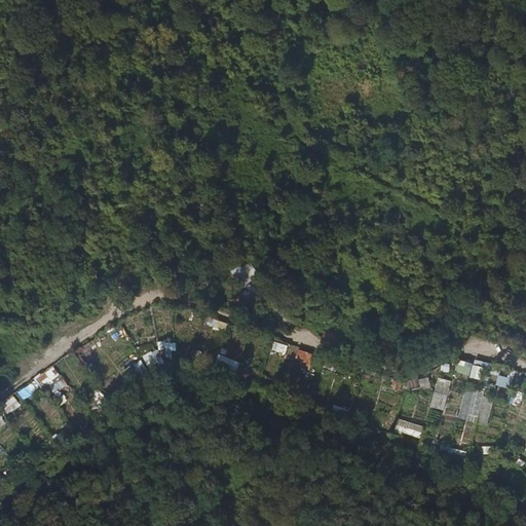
[(224,242),(213,249),(222,266),(230,262),(226,253),(228,252),(224,242)]
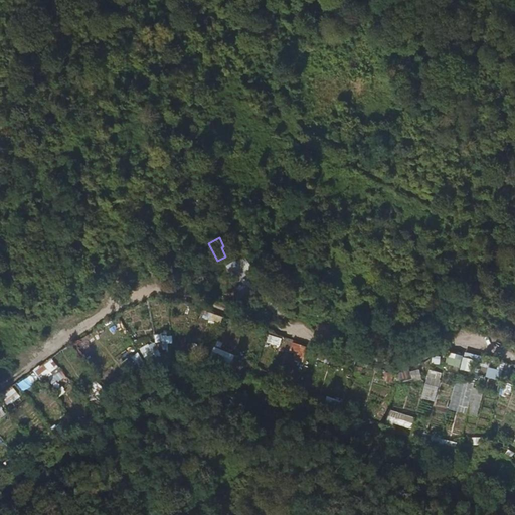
[(242,255),(225,268),(235,283),(252,271),(242,255)]
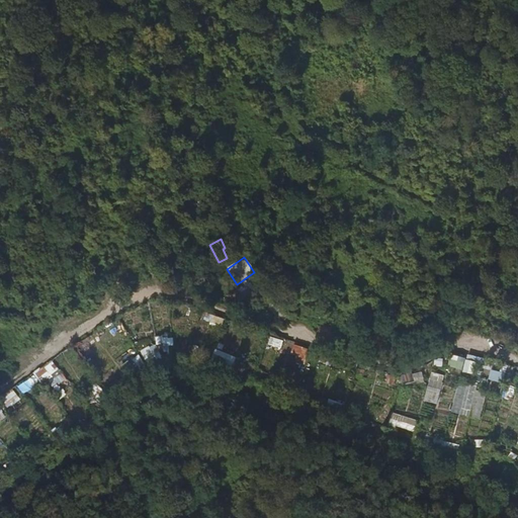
[(502,292),(492,286),(487,295),(497,300),(502,292)]
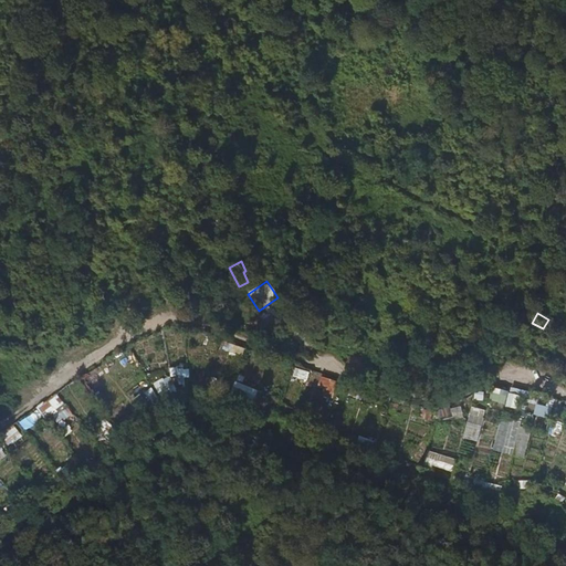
[(242,357),(245,348),(224,342),(221,352),(242,357)]
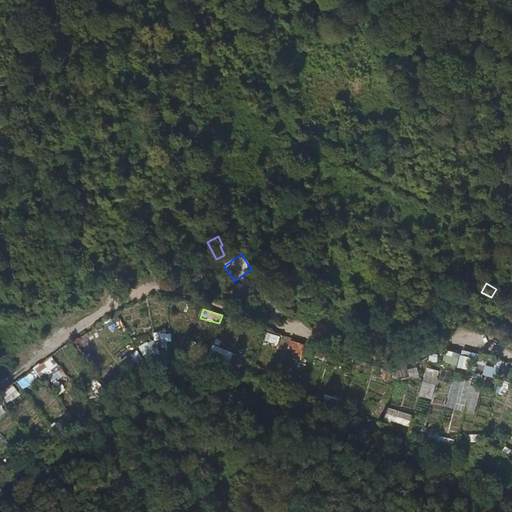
[(170,330),(153,332),(154,341),(140,343),(142,355),(157,353),(157,347),(172,345),(170,330)]
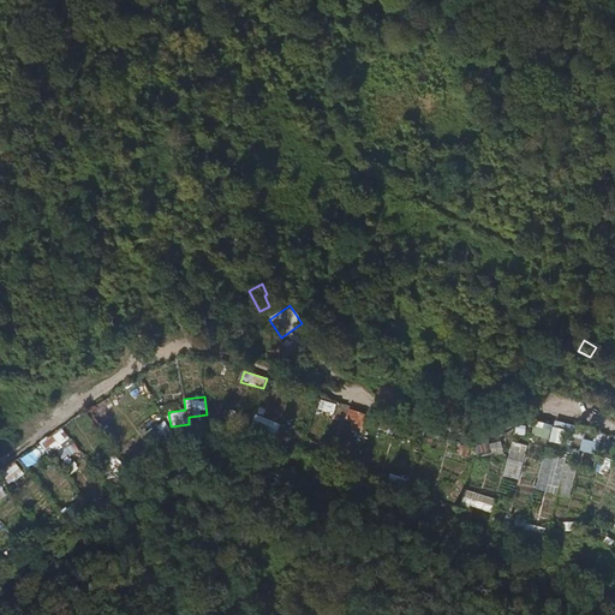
[(317,410),(333,415),(336,405),(320,400),(317,410)]
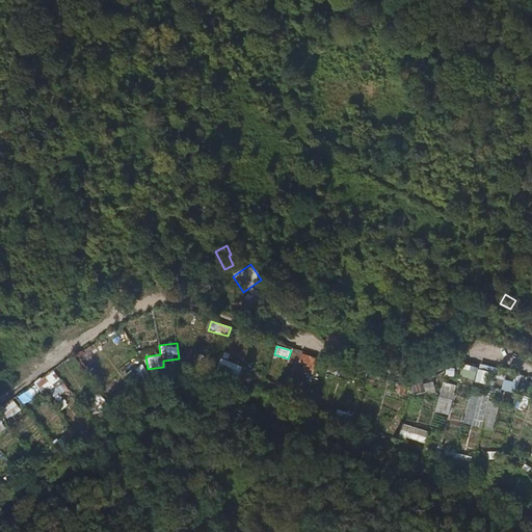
[(298,364),(314,369),(317,358),(300,353),(298,364)]
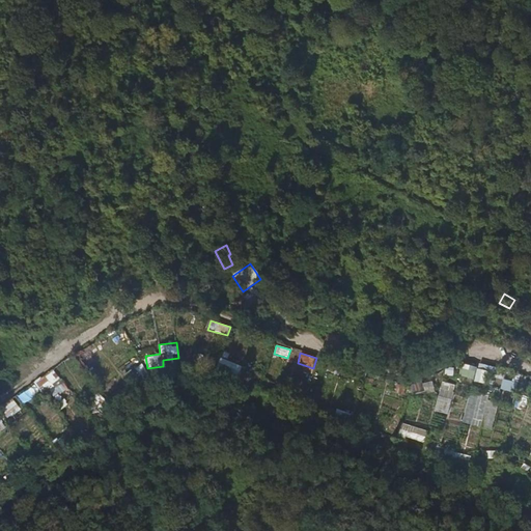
[(469,381),(473,365),(462,362),(457,378),(469,381)]
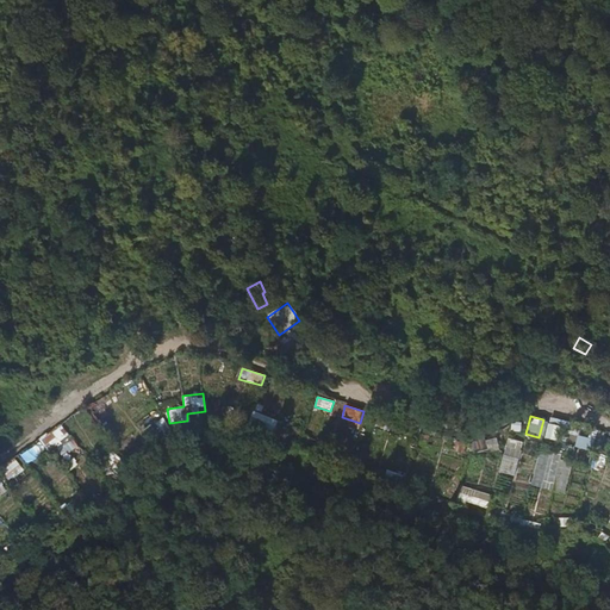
[(150,443),(163,431),(154,421),(141,431),(150,443)]
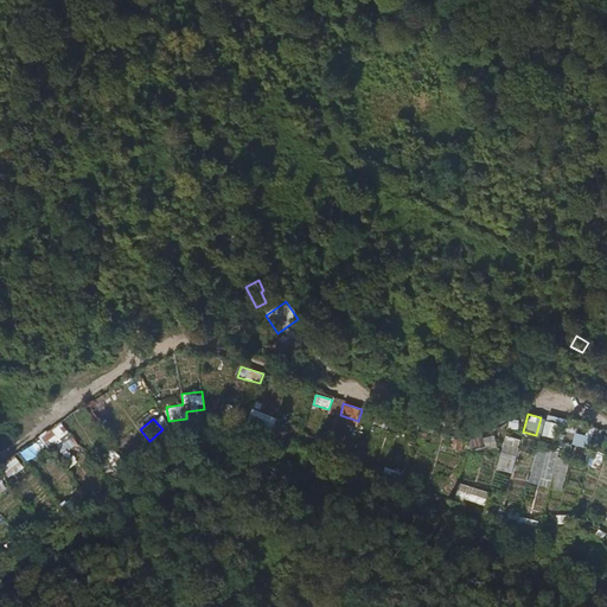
[(49,454),(72,445),(64,423),(40,434),(49,454)]
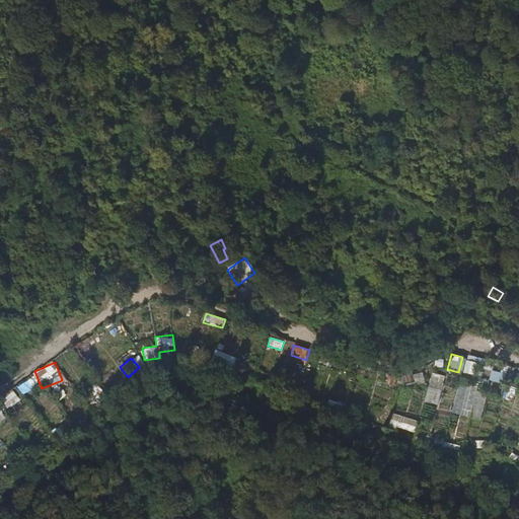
[(490,370),(488,379),(499,382),(501,372),(490,370)]
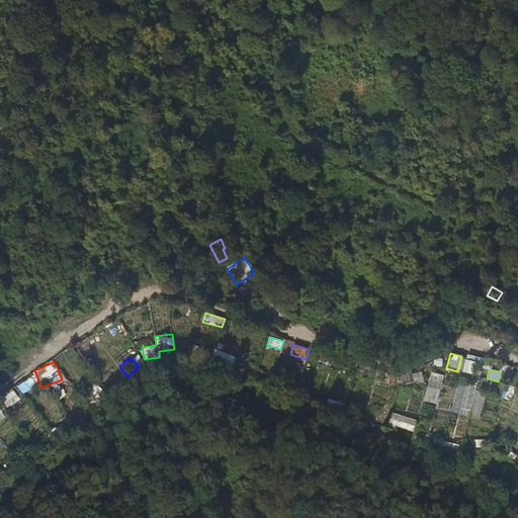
[(431,371),(423,401),(437,404),(445,375),(431,371)]
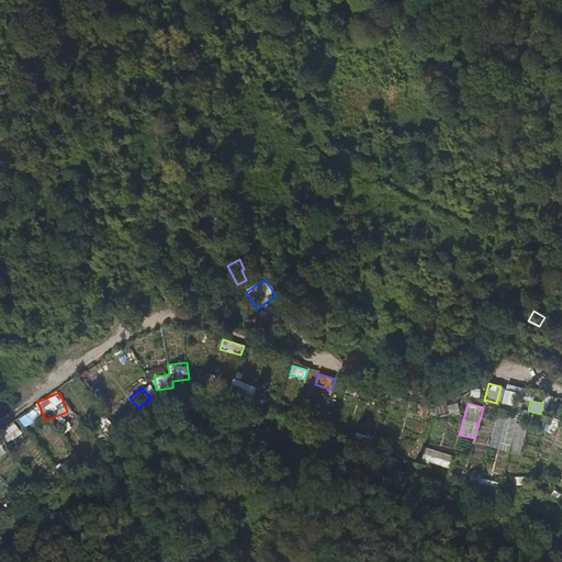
[(24,412),(17,417),(24,428),(32,423),(24,412)]
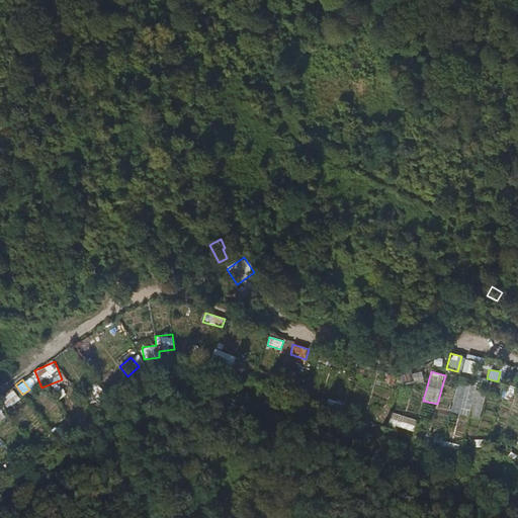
[(95,402),(105,393),(95,382),(85,392),(95,402)]
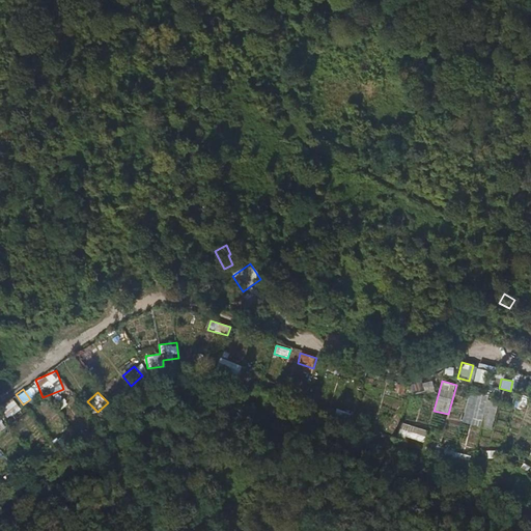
[(469,392),(462,422),(491,429),(498,399),(469,392)]
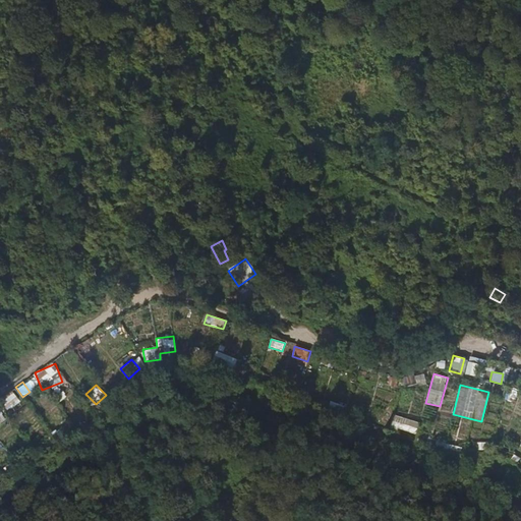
[(416,433),(419,421),(393,415),(390,427),(416,433)]
